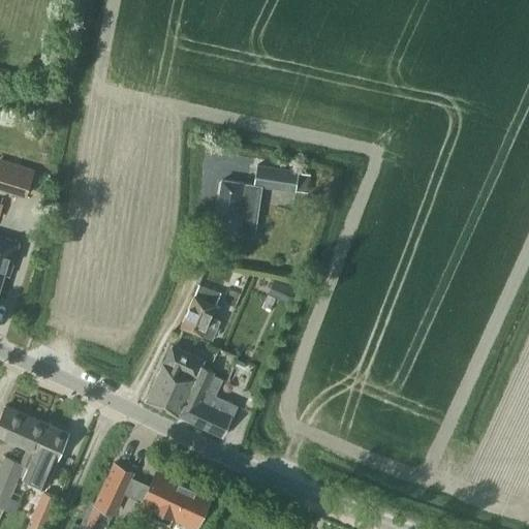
[(34,169),(0,158),(0,189),(25,197),(34,169)]
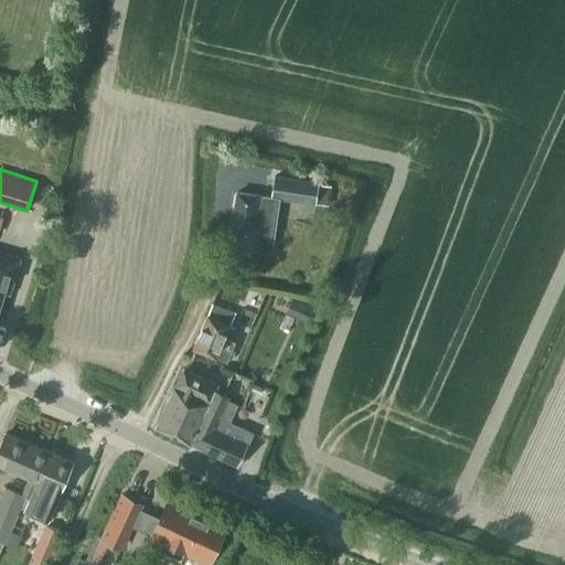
[(273,177),(270,196),(279,199),(279,201),(290,203),(290,202),(315,205),(315,203),(318,183),(318,181),(274,174),(273,177)]
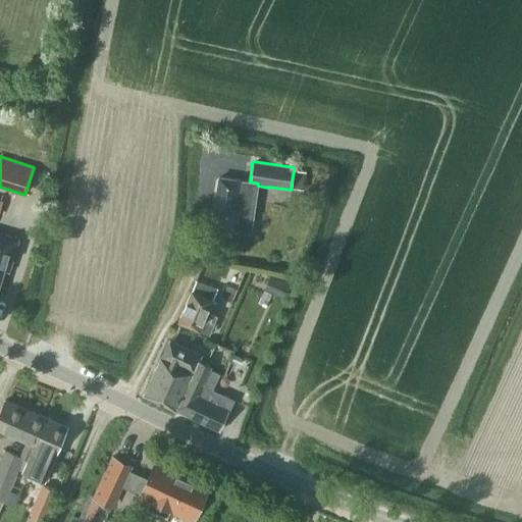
[(306,171),(294,169),(291,188),(303,190),(306,171)]
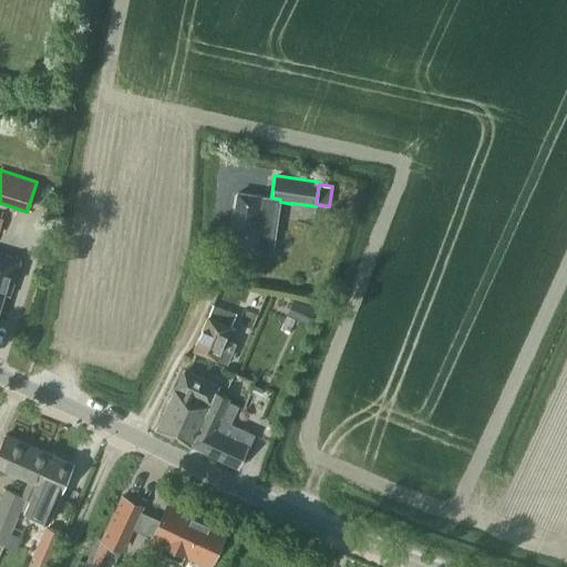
[(264,196),(264,197),(259,196),(237,193),(229,247),(251,250),(251,249),(272,253),(280,202),(280,199),(271,197),(264,196)]
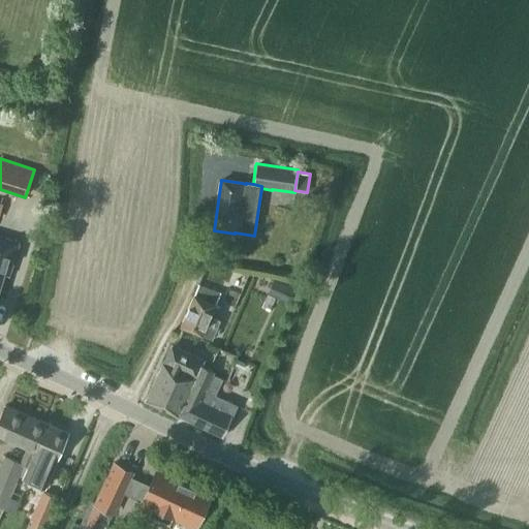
[(8,275),(19,242),(0,236),(0,283),(3,273),(8,275)]
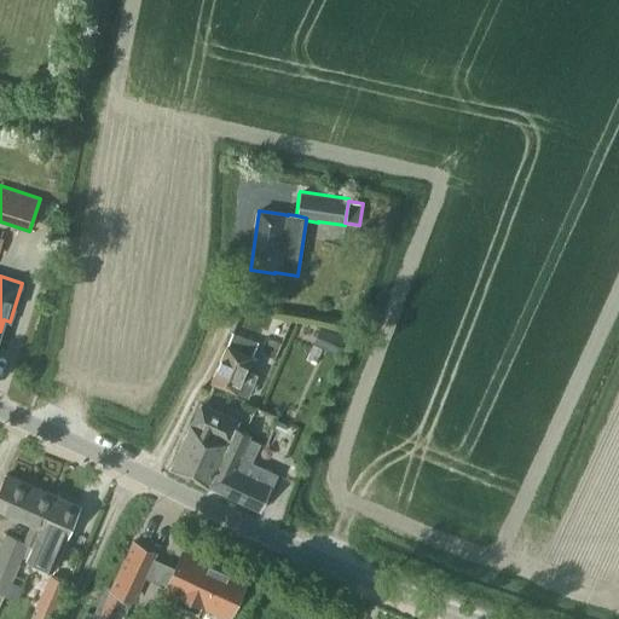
[(336,351),(342,336),(319,327),(313,341),(336,351)]
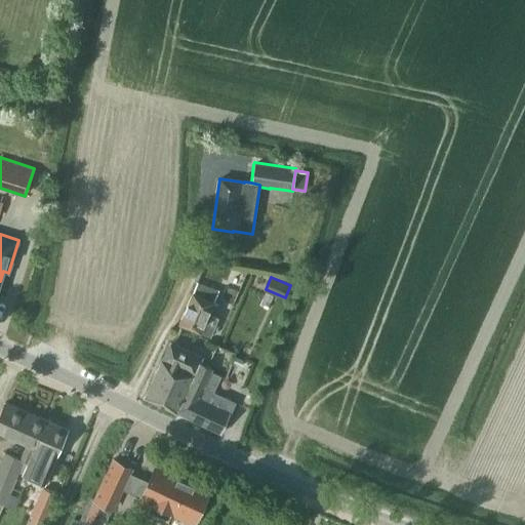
[(210,336),(218,317),(209,313),(218,290),(196,282),(192,292),(178,323),(210,336)]
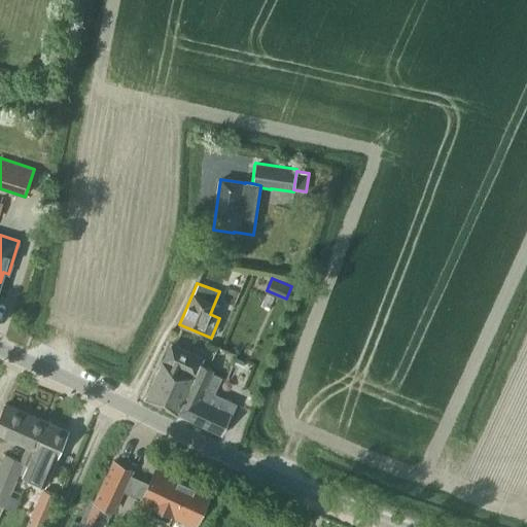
[(203,389),(211,373),(212,370),(200,363),(202,357),(171,343),(145,397),(176,413),(190,384),(203,389)]
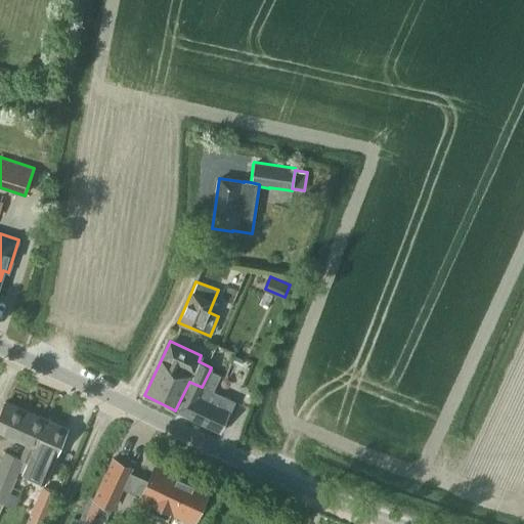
[(189,382),(175,410),(220,432),(230,411),(229,411),(234,401),(212,391),(220,375),(210,370),(202,387),(189,382)]
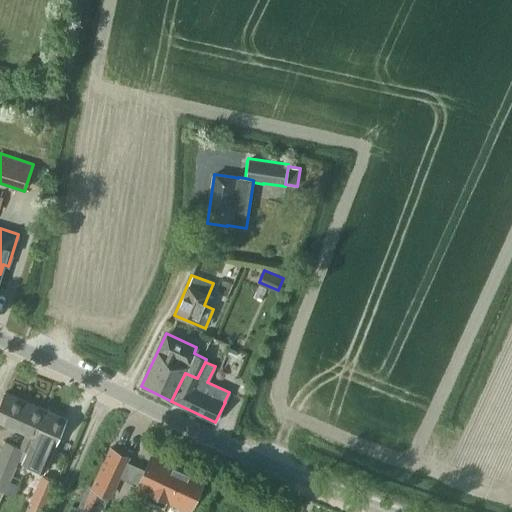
[(23,450),(24,448),(28,450),(34,435),(45,409),(5,391),(0,402),(0,421),(26,433),(20,447),(4,440),(0,449),(0,489),(4,491),(9,480),(23,449),(23,450)]
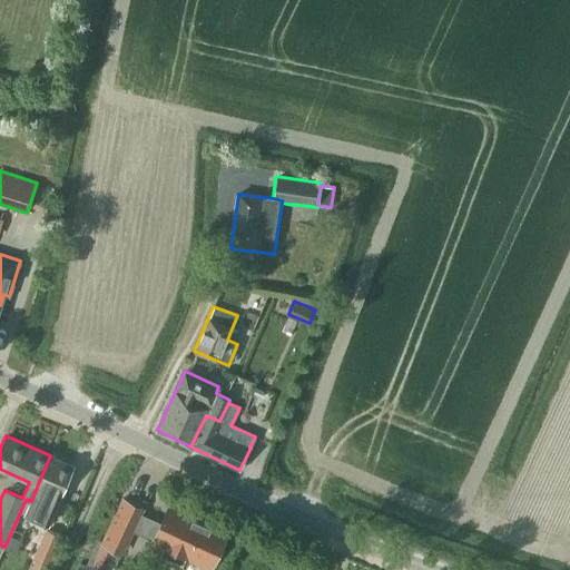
[(74,465),(50,455),(38,484),(31,501),(27,499),(26,501),(22,509),(49,521),(74,465)]
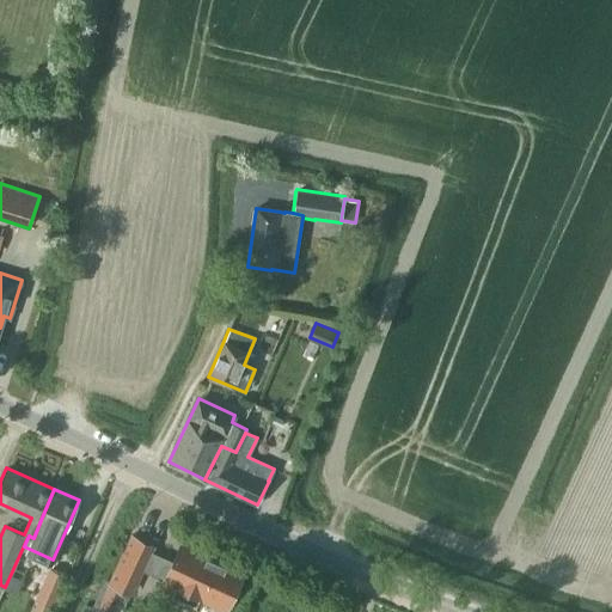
[(130,592),(152,546),(132,537),(110,582),(130,592)]
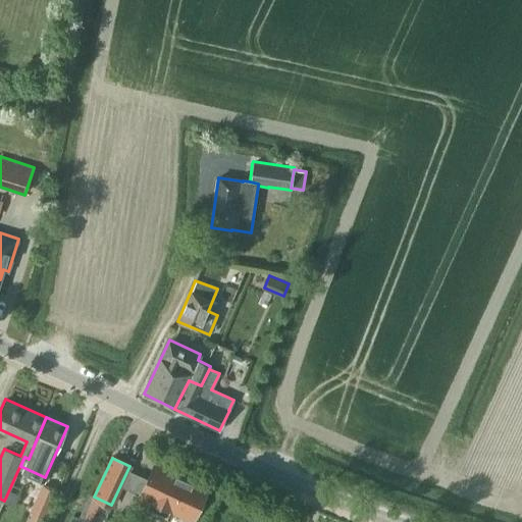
[(168,521),(173,510),(193,519),(208,485),(159,463),(153,476),(148,474),(146,479),(137,474),(129,489),(146,498),(141,508),(168,521)]
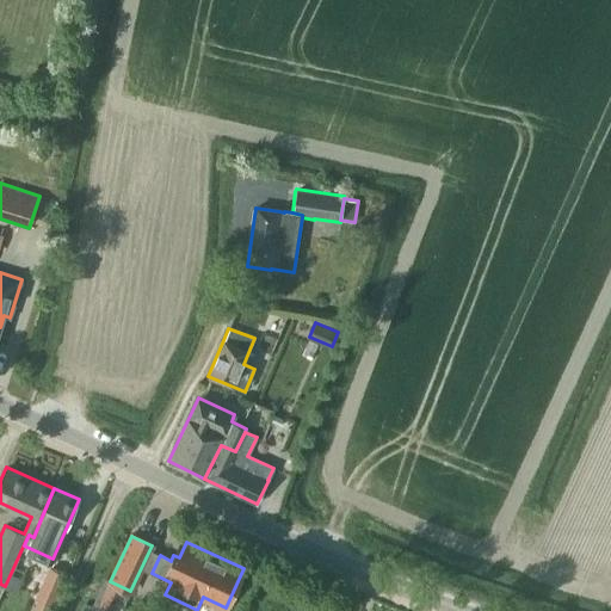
[(50,568),(37,598),(38,599),(51,605),(53,605),(66,574),(50,568)]
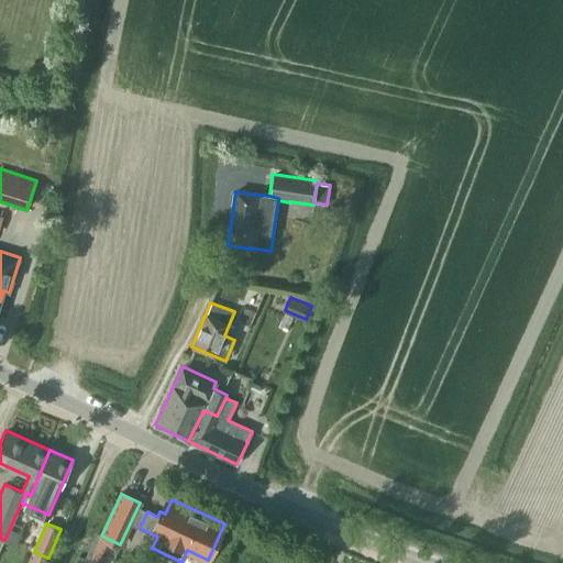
[(4,540),(3,541),(13,545),(20,532),(10,528),(4,540)]
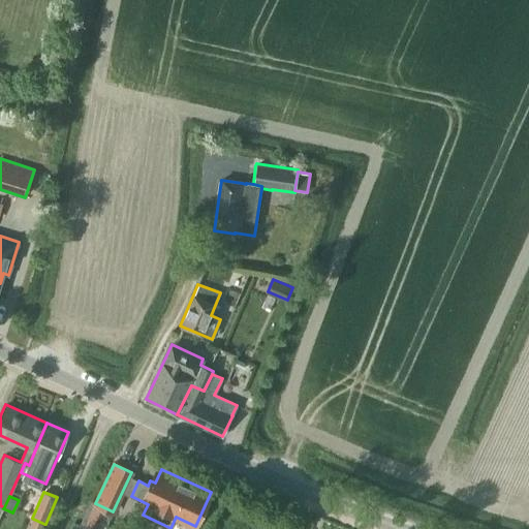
[(92,515),(86,528),(87,528),(104,528),(113,511),(106,508),(95,503),(91,514),(92,515)]
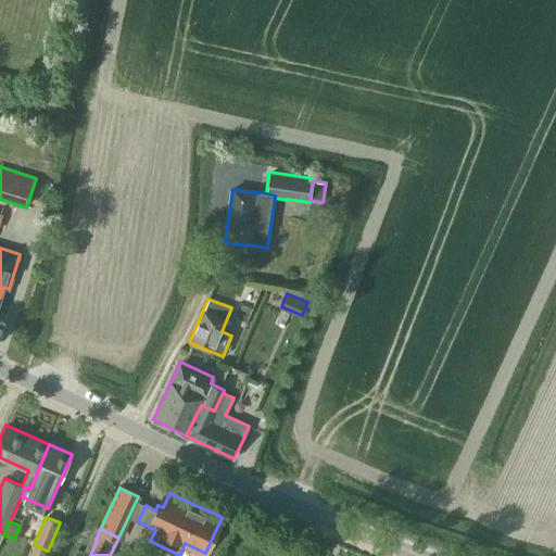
[(35,545),(29,555),(43,555),(47,551),(35,545)]
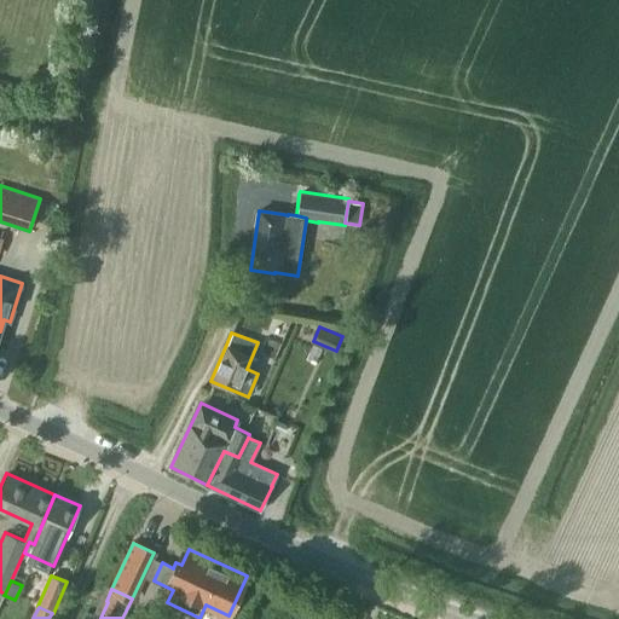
All buildings are outlined.
